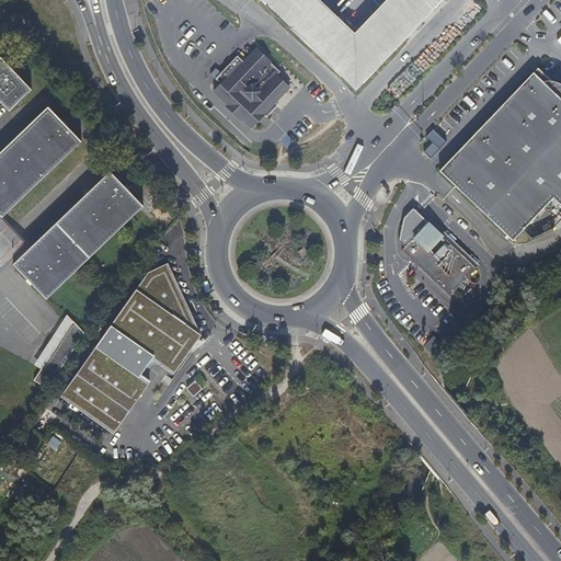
[(321,0),(262,0),(327,63),(355,33),(321,0)]
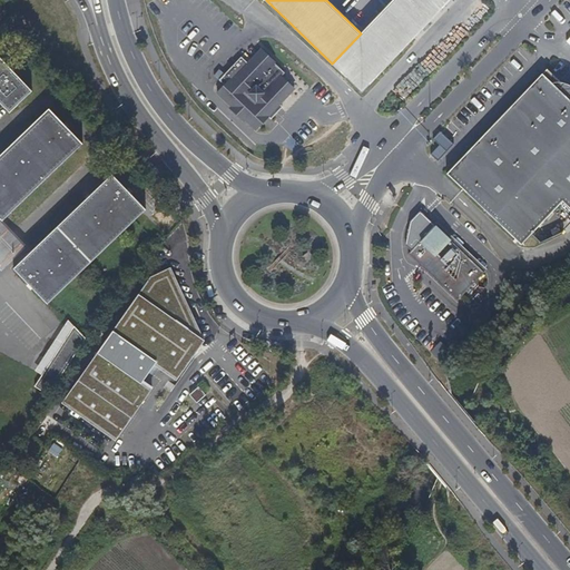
[(450,0),(392,0),(361,33),(332,64),(362,92),(450,0)]
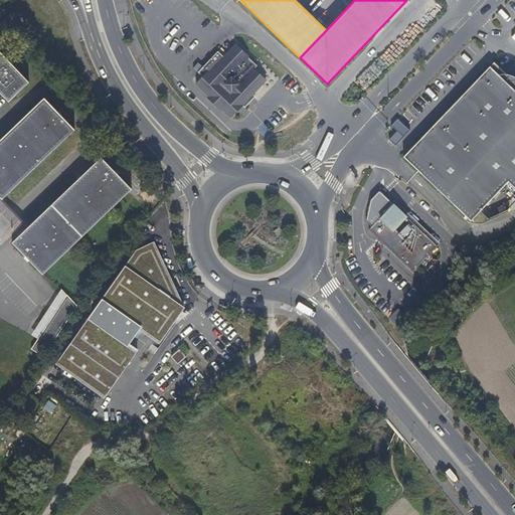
[(196,83),(195,83),(208,97),(207,97),(220,109),(221,108),(230,117),(241,105),(244,108),(254,97),(252,94),(266,80),(253,68),(256,65),(248,56),(247,57),(235,44),(221,58),(218,55),(219,53),(217,50),(197,71),(203,76),(196,83)]
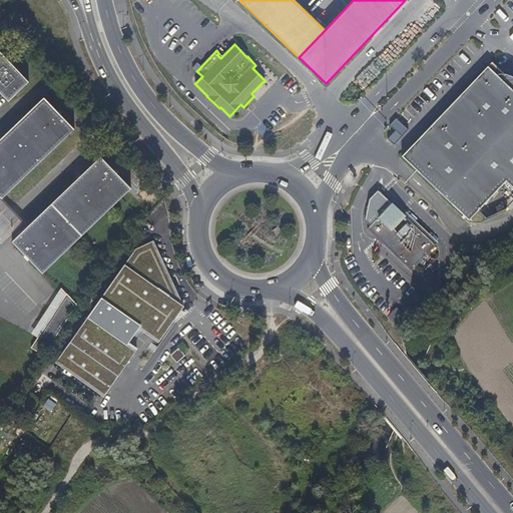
[(0,52),(0,92),(8,101),(29,81),(0,52)]
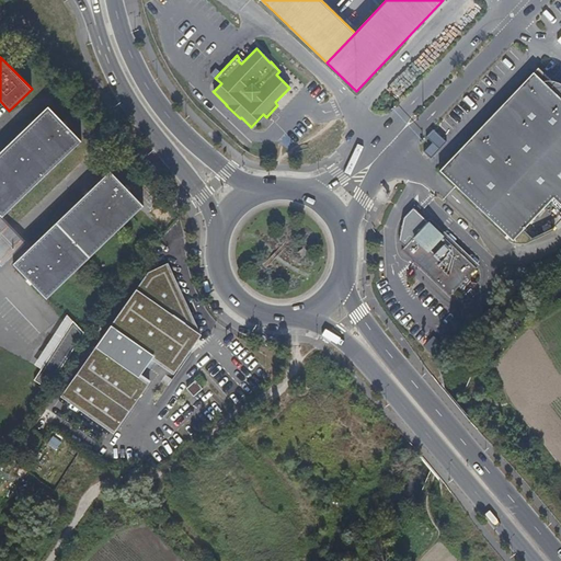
[(560,98),(534,72),(482,126),(439,171),(513,240),(523,230),(553,198),(560,205),(560,98)]
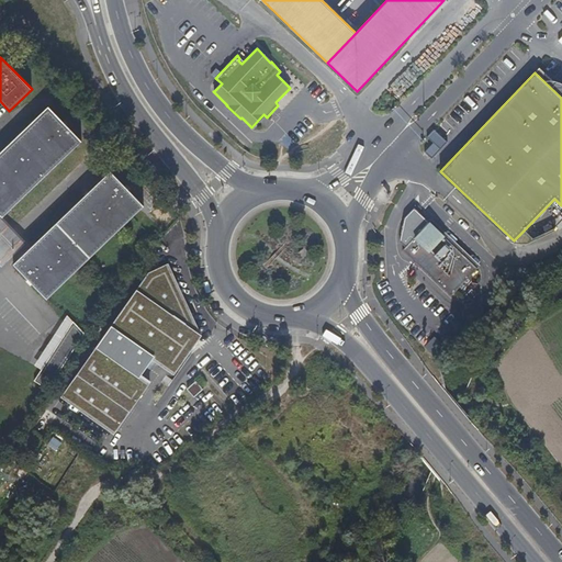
[(82,142),(47,107),(0,152),(0,215),(2,217),(18,204),(82,142)]
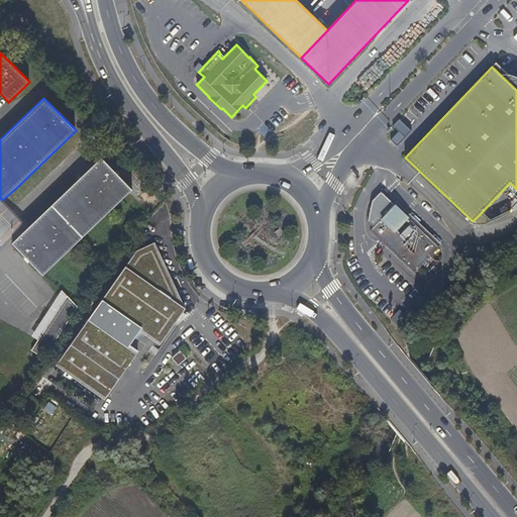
[(401,119),(400,118),(385,133),(398,145),(413,130),(401,119)]
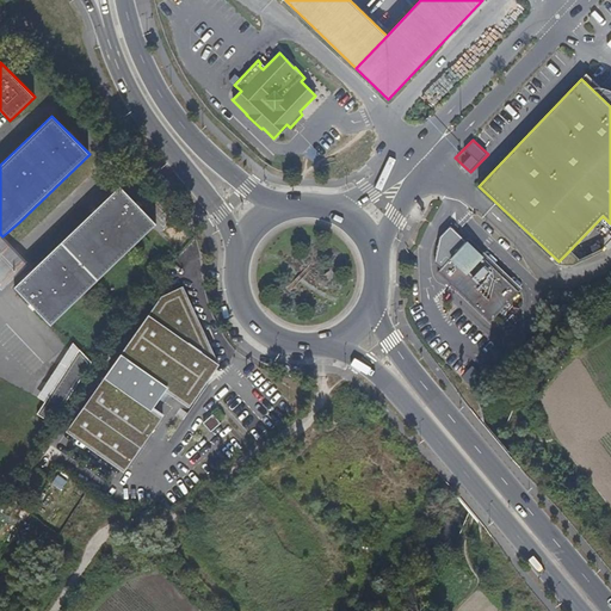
[(51,252),(23,279),(14,288),(30,303),(35,309),(50,326),(91,288),(156,224),(121,186),(91,214),(51,252)]
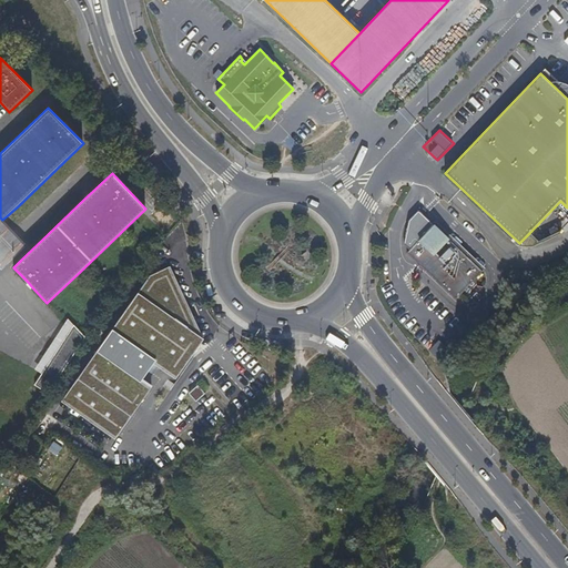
[(567,222),(567,208),(560,201),(529,233),(538,242),(560,232),(567,222)]
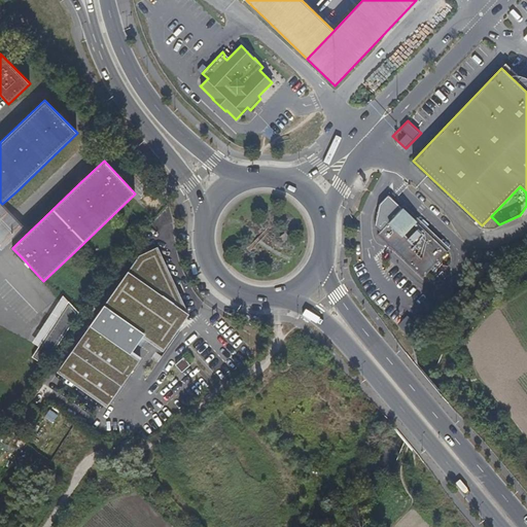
[(0,202),(0,249),(1,251),(25,227),(20,222),(11,214),(2,204),(0,202)]
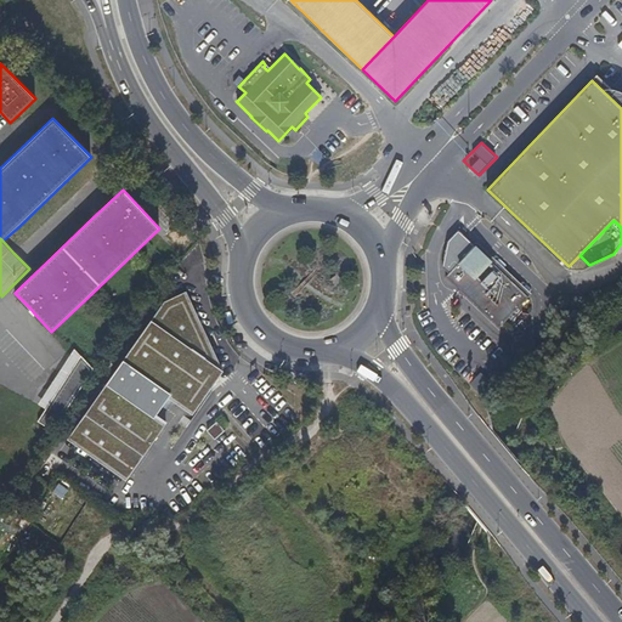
[(475,247),(476,248),(529,298),(529,297),(531,294),(478,243),(476,244),(475,247)]
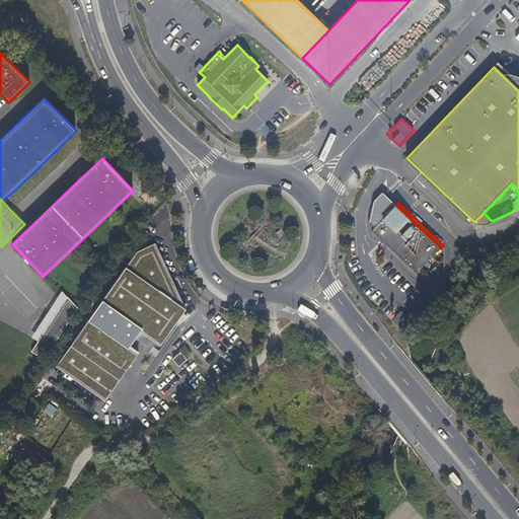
[(389,212),(375,227),(371,231),(375,235),(387,247),(416,274),(441,248),(397,207),(390,214),(389,212)]
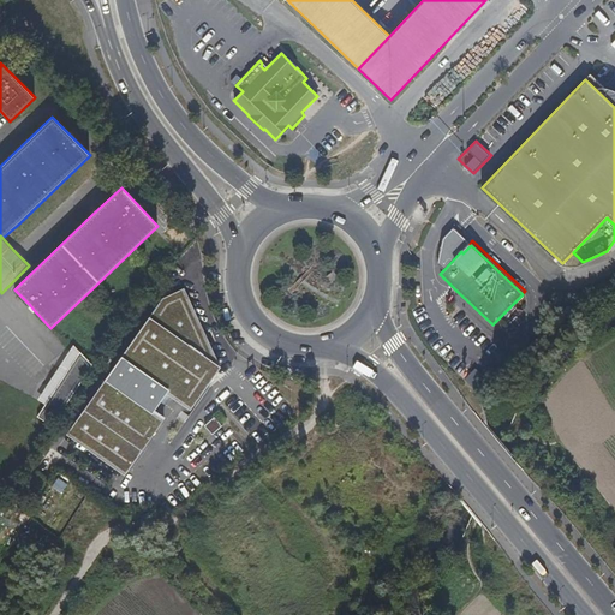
[(162,298),(64,430),(119,471),(160,416),(155,412),(167,395),(186,408),(216,368),(183,288),(162,298)]
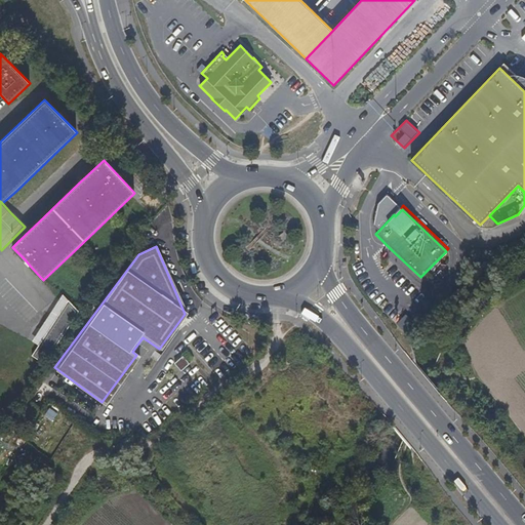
[(67,301),(65,305),(38,345),(31,356),(39,362),(72,316),(77,308),(67,301)]
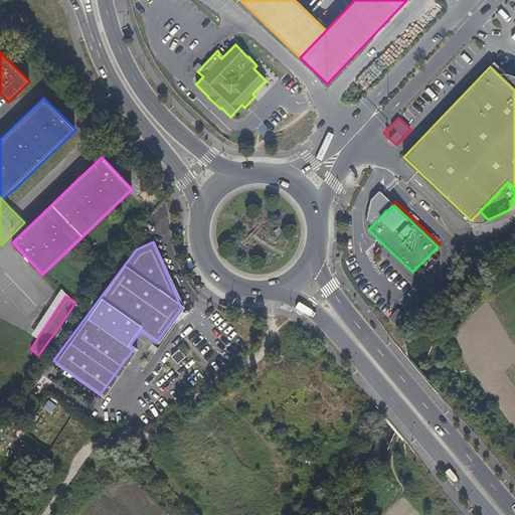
[(75,302),(70,310),(38,355),(42,357),(78,303),(75,302)]
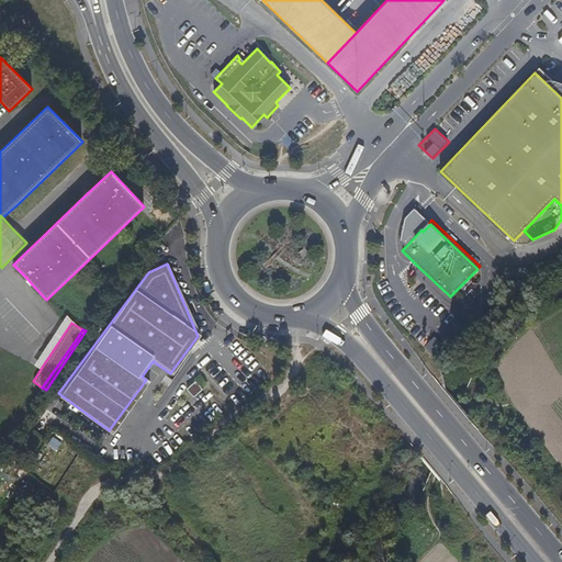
[(182,389),(190,397),(199,390),(191,381),(182,389)]
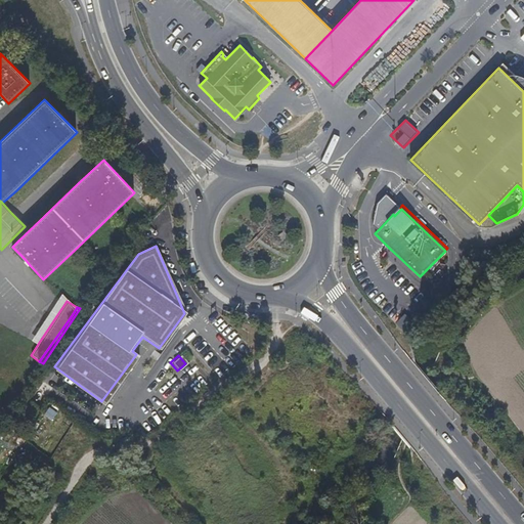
[(44,415),(52,421),(57,412),(49,406),(44,415)]
